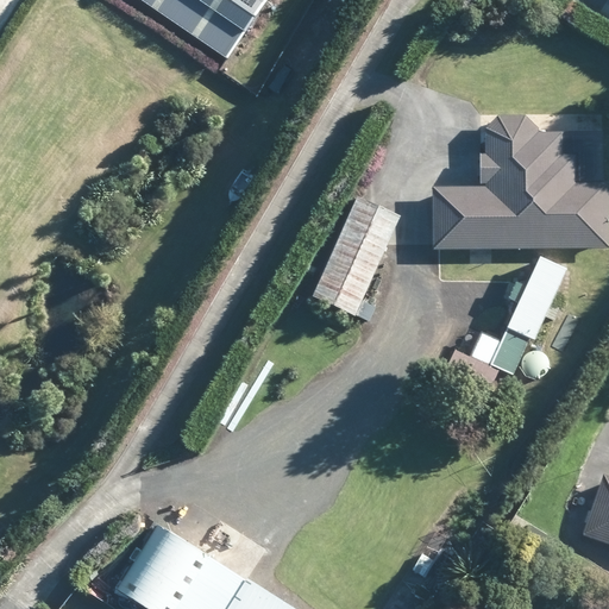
[(269,0),(142,0),(227,60),(269,0)]
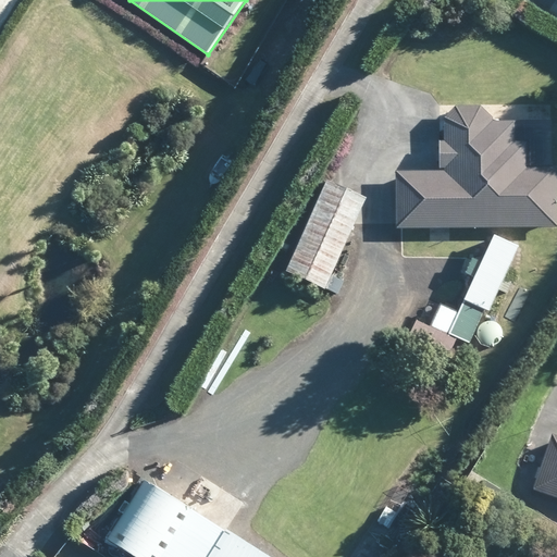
[(490,226),(556,225),(556,165),(530,166),(530,140),(517,140),(516,121),(494,121),(494,116),(482,104),(457,106),(445,118),(445,140),(441,141),(441,168),(445,168),(446,170),(396,171),(397,229),(490,226)]
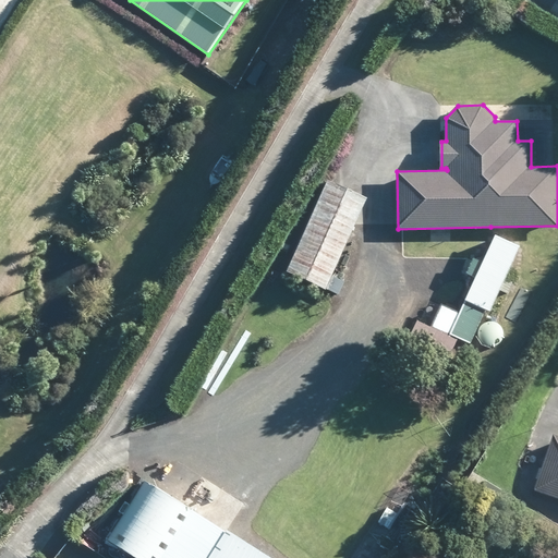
[(288,271),(338,294),(344,281),(331,275),(367,198),(329,181),(288,271)]
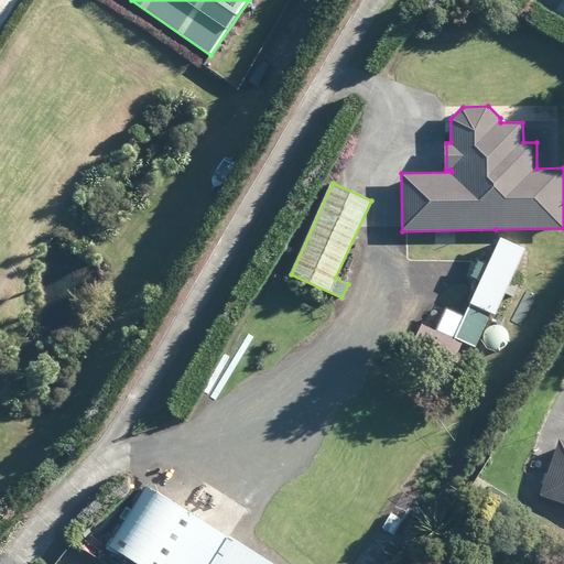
[(511,280),(527,250),(503,238),(489,266),(479,261),(473,277),(481,281),(461,324),(453,338),(441,333),(423,324),(410,349),(451,370),(465,343),(475,347),(492,313),(496,314),(507,292),(513,295),(519,284),(511,280)]
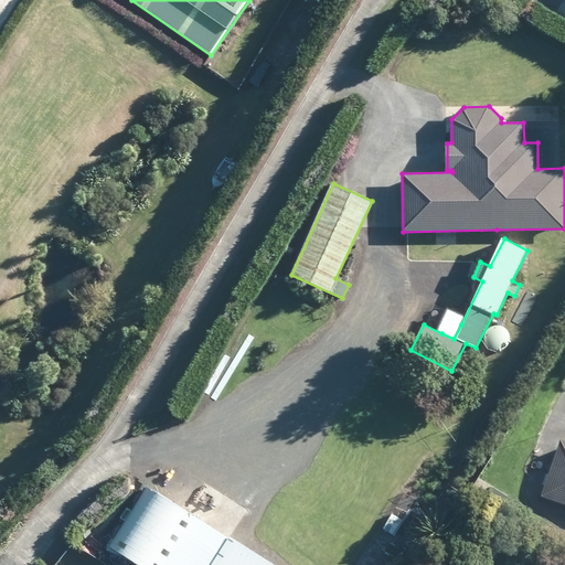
[(541,496),(564,503),(564,443),(558,440),(542,490),(541,496)]
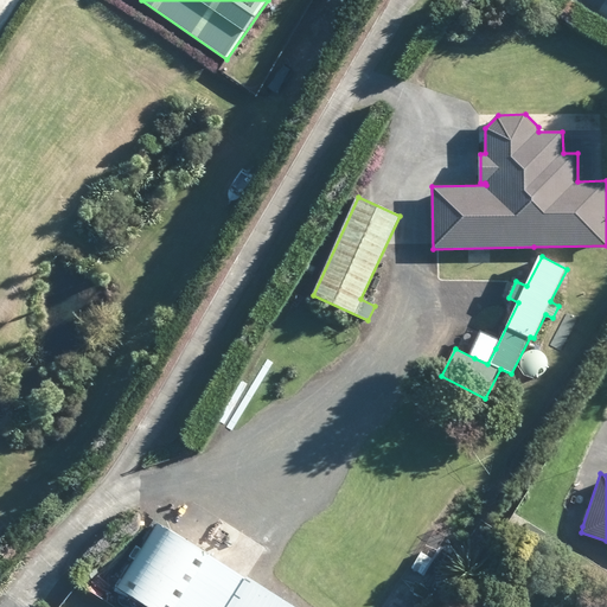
[(289,606),(198,549),(159,524),(119,587),(149,606),(289,606)]
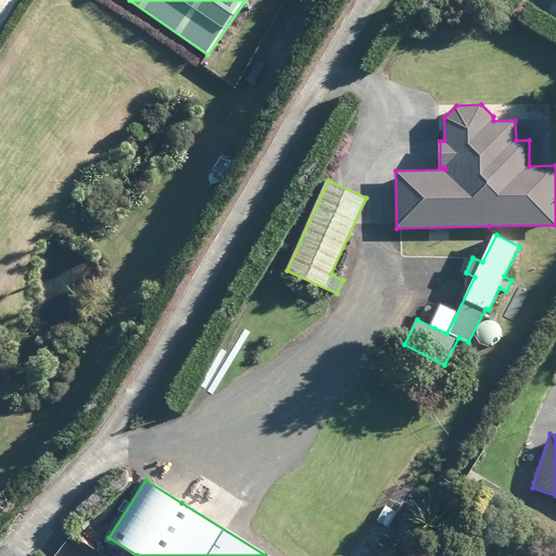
All buildings are outlined.
